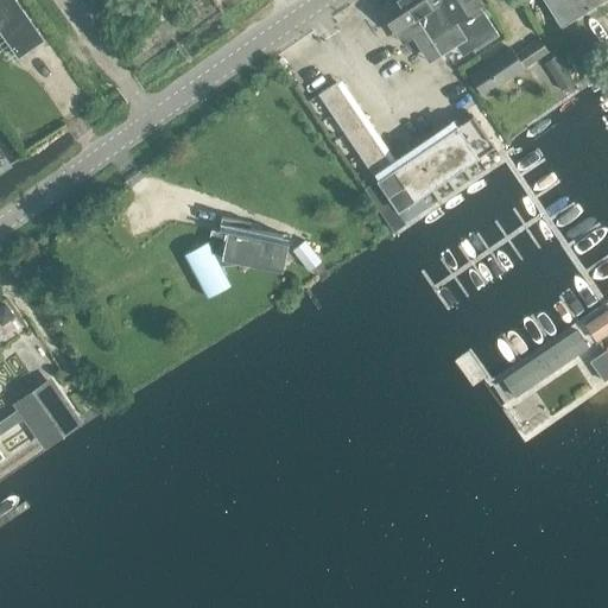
[(0,0),(0,33),(18,58),(43,42),(13,0),(0,0)]
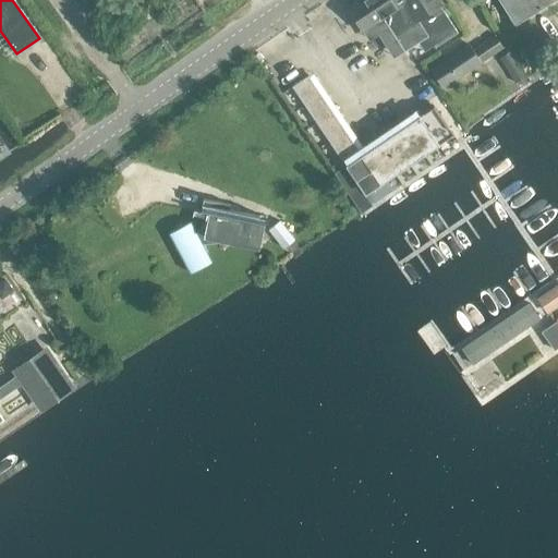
[(358,3),(348,9),(363,33),(384,20),(404,52),(428,37),(436,49),(459,35),(440,7),(444,4),(440,0),(360,0),(356,2),(358,3)]
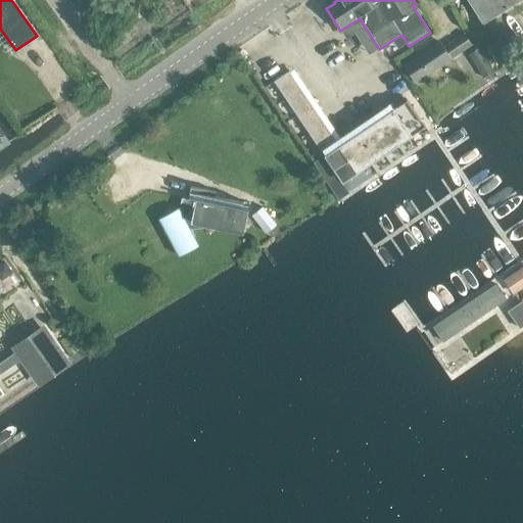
[(468,0),(483,22),(491,17),(518,0),(468,0)]
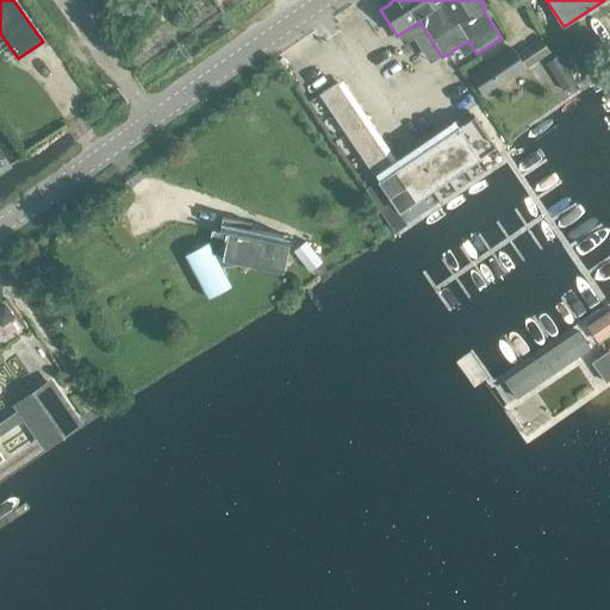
[(524,11),(510,20),(528,47),(541,38),(524,11)]
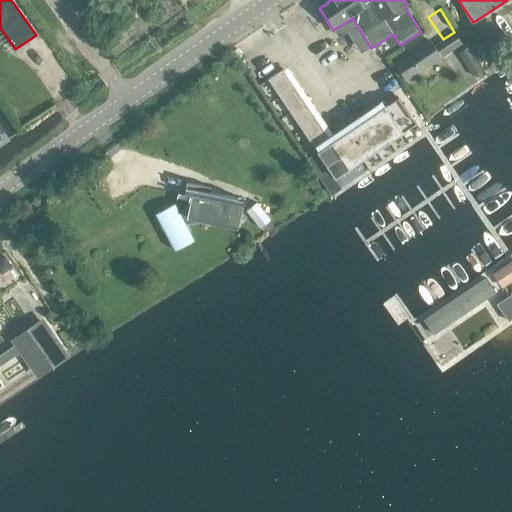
[(283,70),(268,80),(314,148),(329,138),(283,70)]
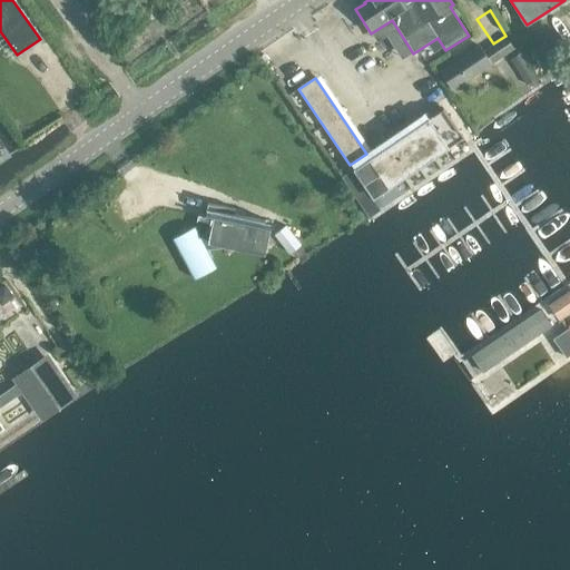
[(373,200),(463,139),(443,109),(353,170),(373,200)]
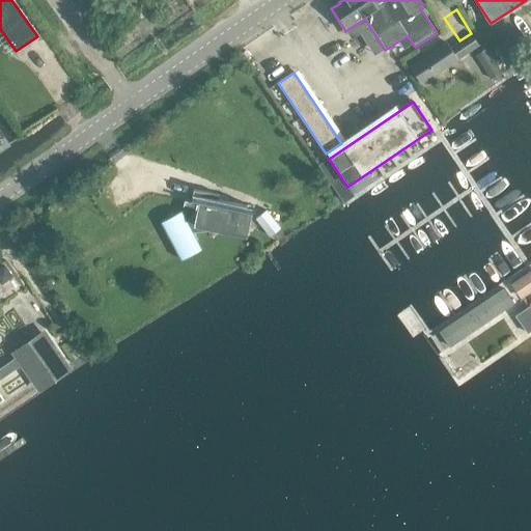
[(177,254),(198,243),(193,233),(219,231),(219,230),(247,236),(252,214),(245,213),(247,206),(196,196),(195,202),(199,203),(197,212),(187,222),(182,213),(161,223),(177,254)]
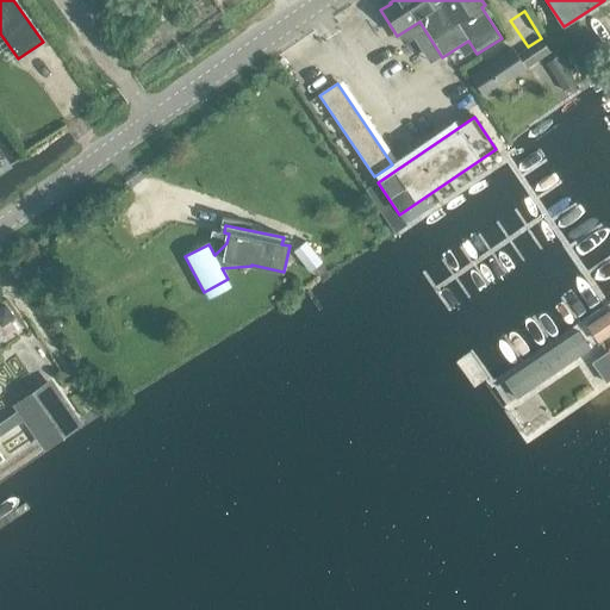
[(327,265),(309,243),(298,254),(315,274),(327,265)]
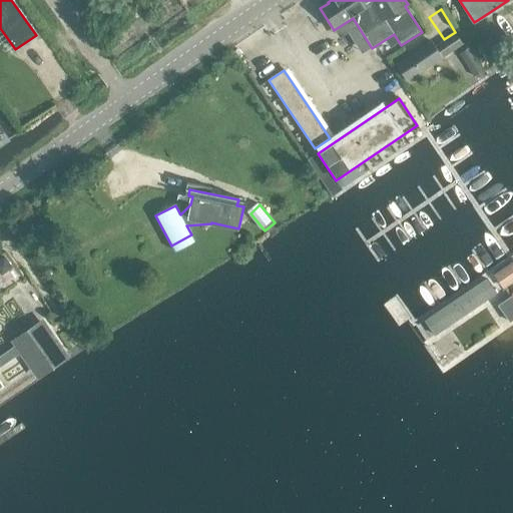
[(0,260),(0,267),(3,271),(11,266),(5,257),(0,260)]
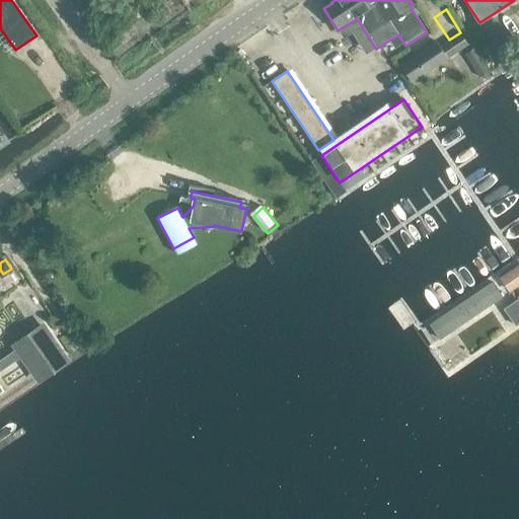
[(418,331),(426,344),(476,310),(501,294),(493,282),(418,331)]
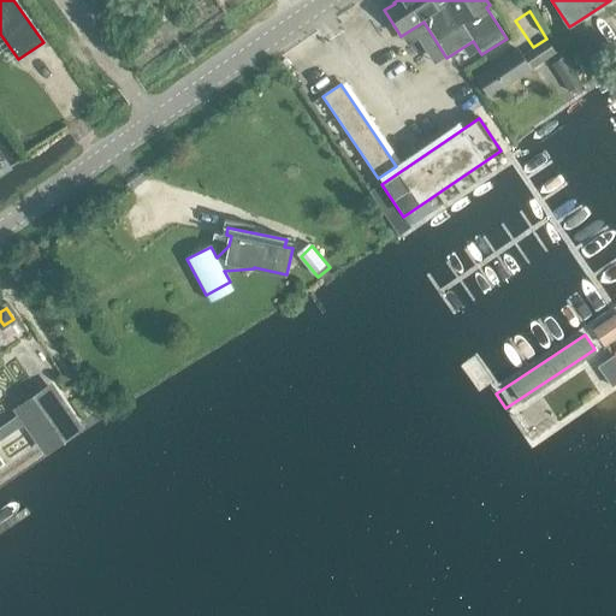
[(612,388),(615,385),(615,360),(614,357),(599,368),(612,388)]
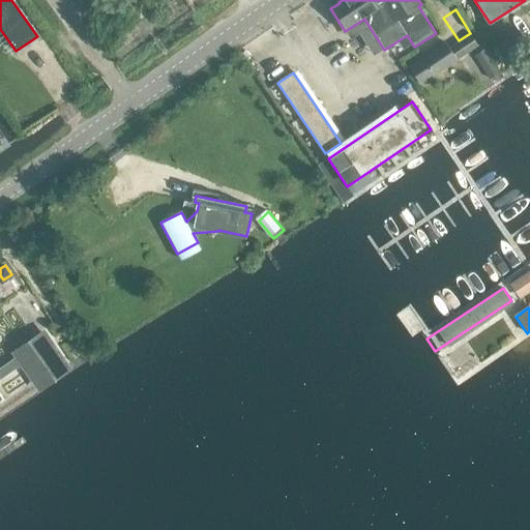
[(43,335),(19,353),(20,355),(25,363),(40,385),(65,367),(43,335)]
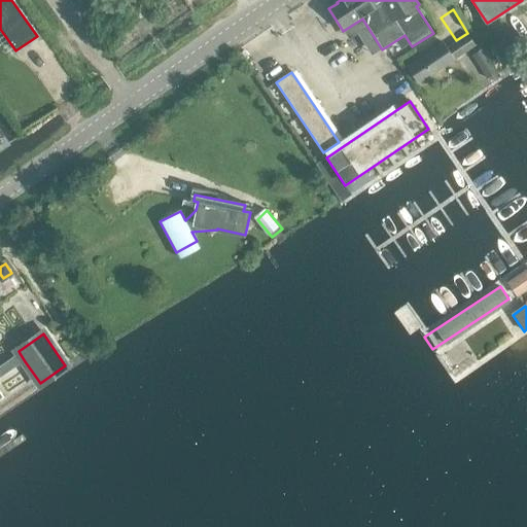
[(0,377),(25,361),(20,353),(0,366),(0,377)]
